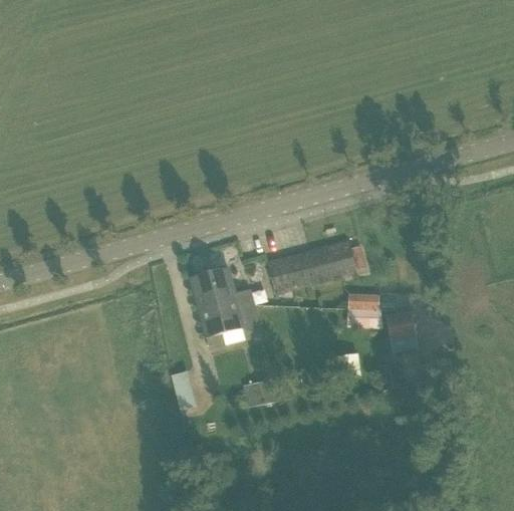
[(275,293),(357,272),(356,269),(365,266),(360,245),(351,247),(350,241),(267,262),(275,293)]
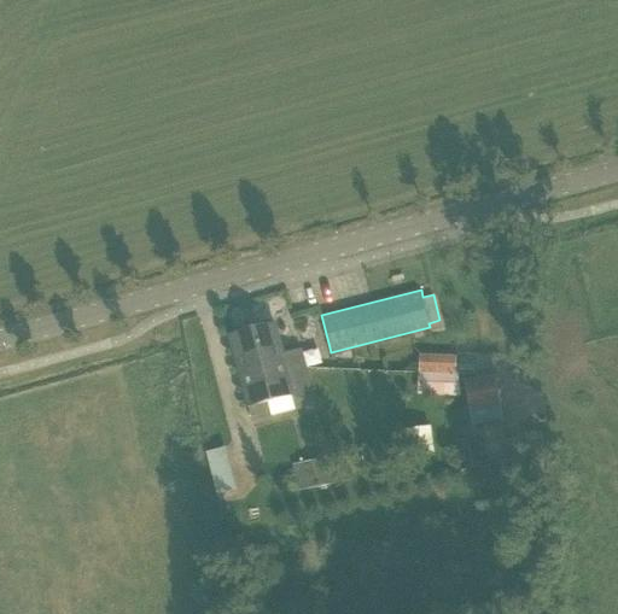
[(260,378),(304,366),(301,349),(283,354),(274,322),(231,334),(240,370),(257,368),(260,378)]
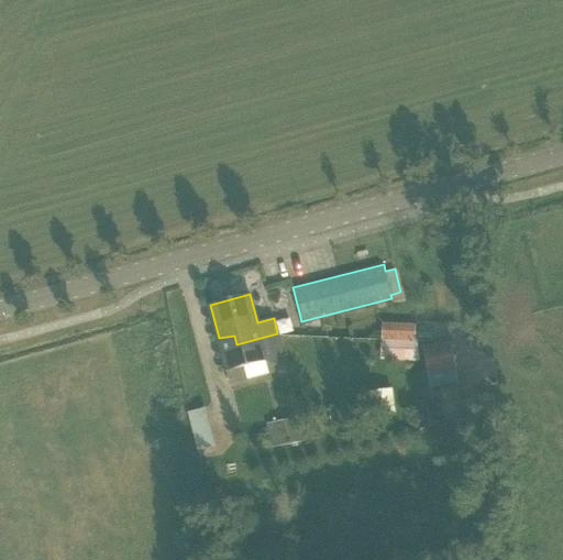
[(416,322),(383,321),(382,338),(415,339),(416,322)]
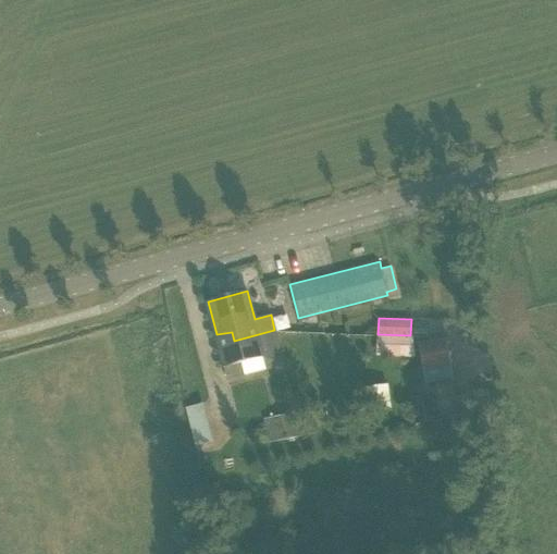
[(283,362),(274,330),(234,341),(232,332),(217,334),(227,377),(245,372),(242,360),(263,355),(265,367),(283,362)]
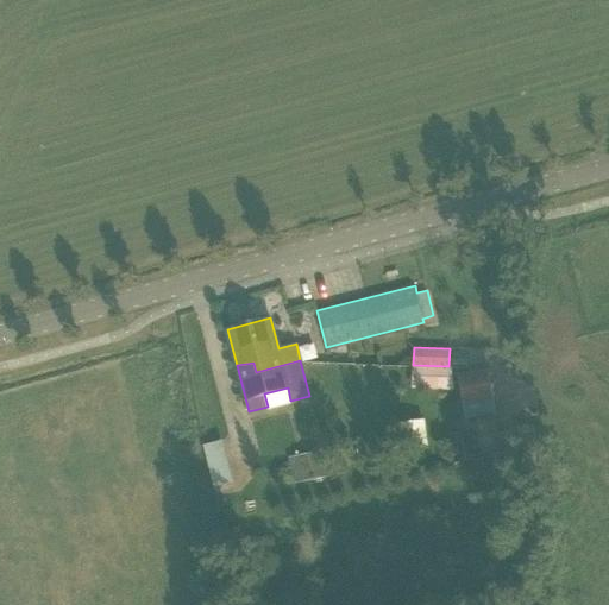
[(451,366),(449,366),(413,365),(413,386),(454,388),(451,366)]
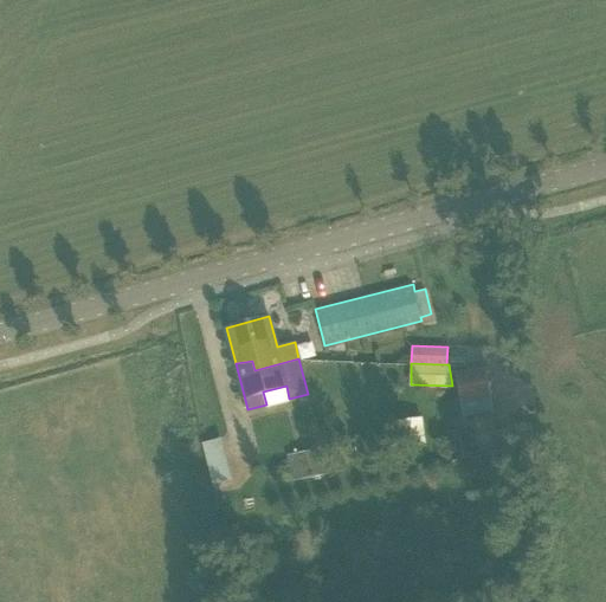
[(463,416),(494,412),(485,364),(455,369),(463,416)]
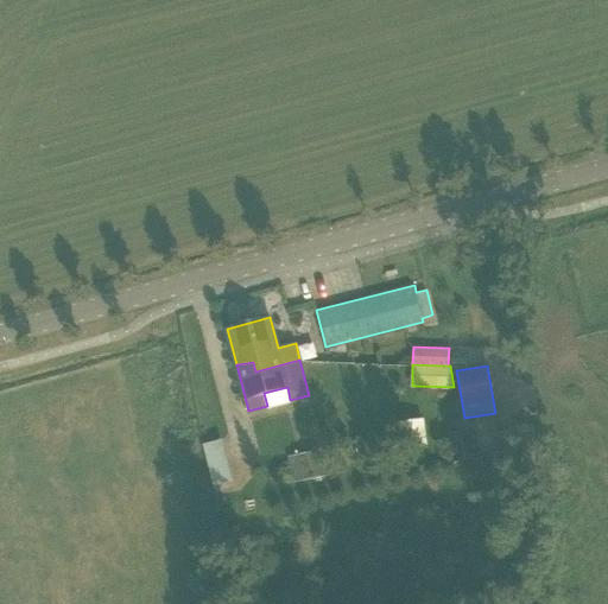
[(422,418),(396,421),(400,451),(426,446),(422,418)]
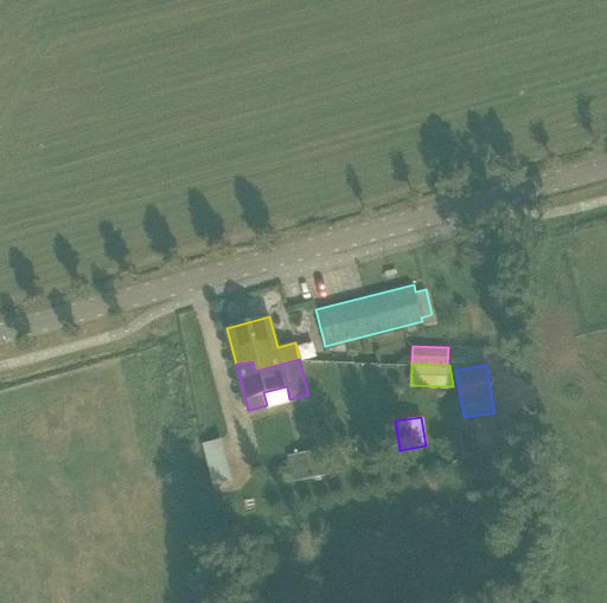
[(317,446),(288,451),(293,476),(321,472),(317,446)]
